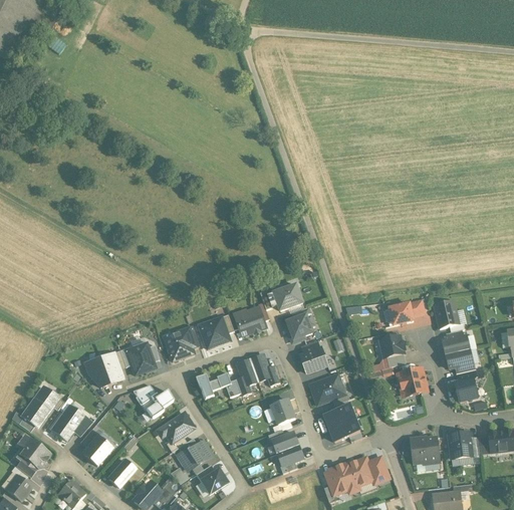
[(296,284),(274,292),(279,304),(280,310),(303,302),(296,284)]
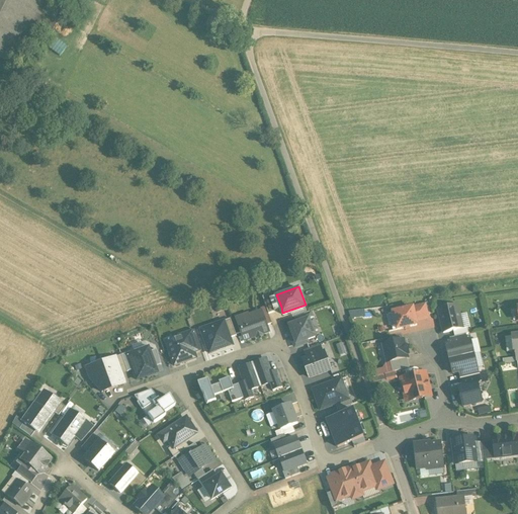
[(275,309),(270,296),(269,291),(262,294),(268,312),(275,309)]
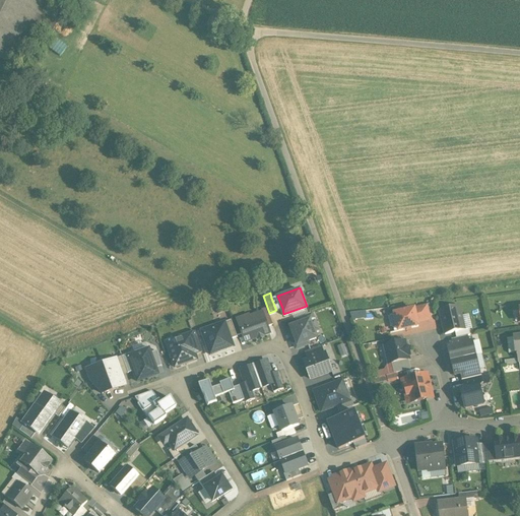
[(282,308),(277,296),(271,298),(276,310),(282,308)]
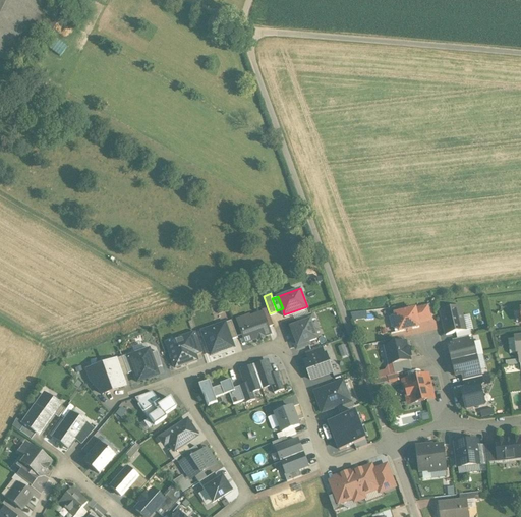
[(426,304),(415,307),(418,320),(429,318),(426,304)]
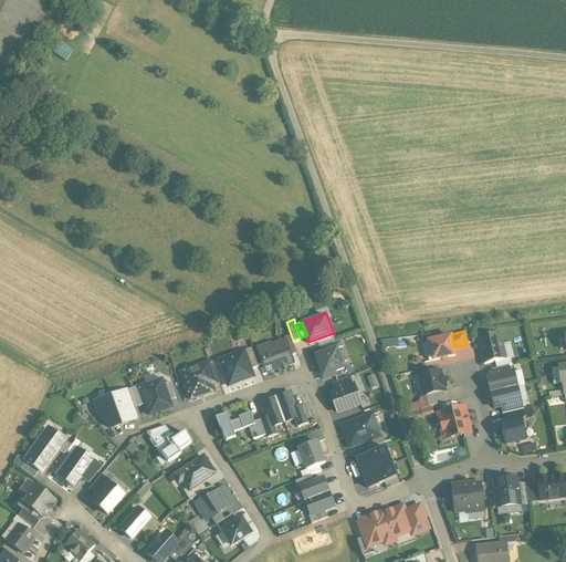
[(500,331),(479,336),(484,361),(495,358),(504,356),(501,342),(502,342),(500,331)]
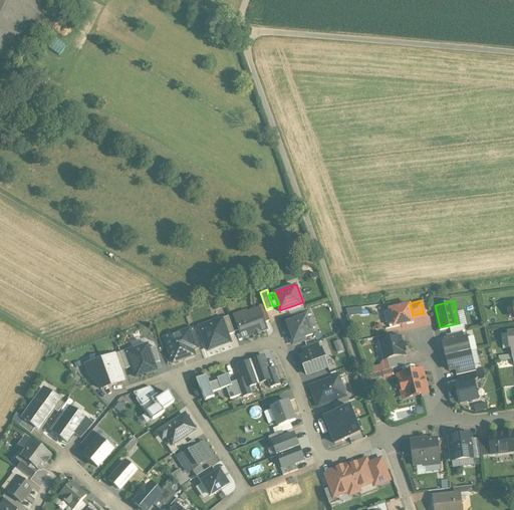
[(346,305),(347,312),(361,311),(360,303),(346,305)]
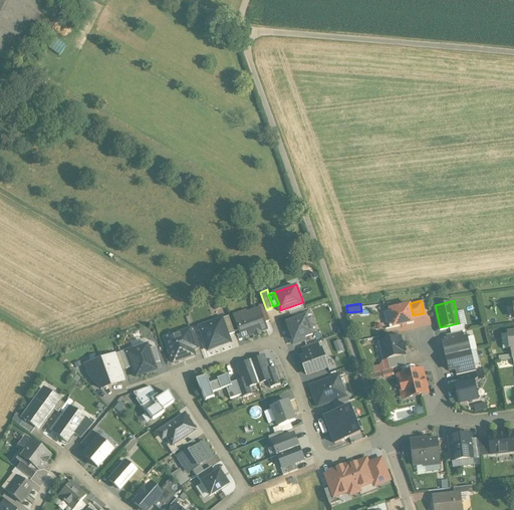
[(410,303),(383,309),(387,322),(393,320),(394,324),(414,319),(413,315),(410,303)]
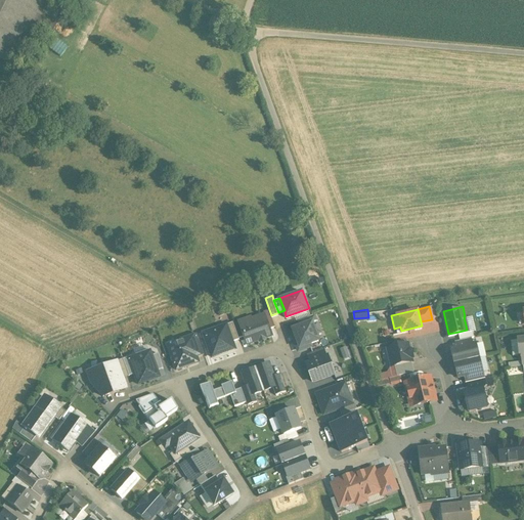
[(252,313),(239,318),(248,341),(260,337),(261,339),(264,338),(264,335),(271,333),(264,311),(252,315),(252,313)]
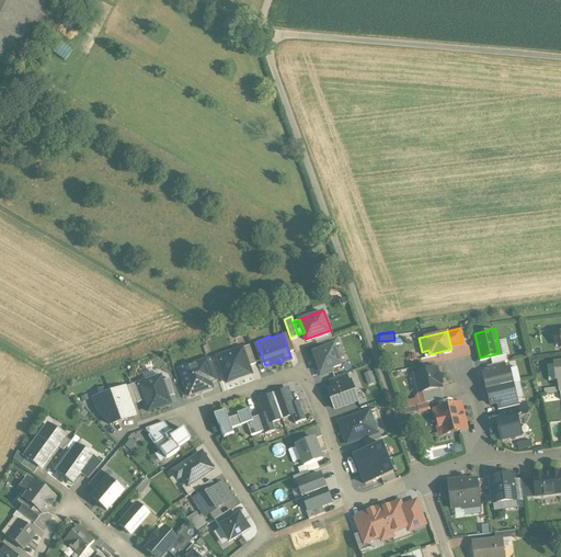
[(319,341),(321,349),(334,344),(340,342),(338,334),(319,341)]
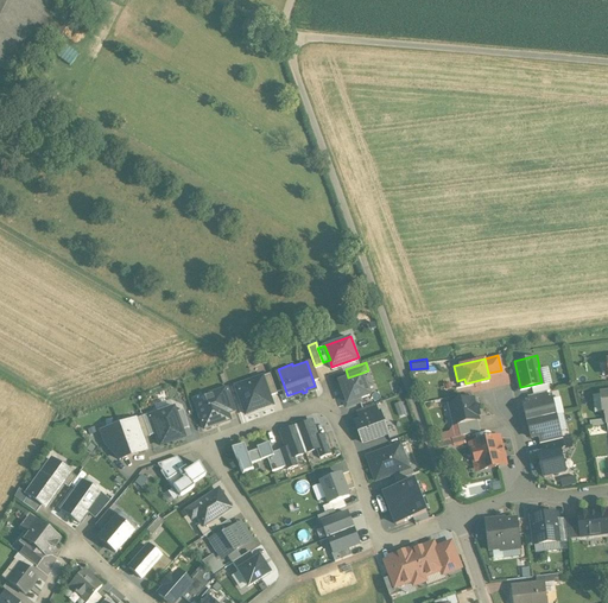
[(263,374),(270,393),(278,391),(271,370),(263,374)]
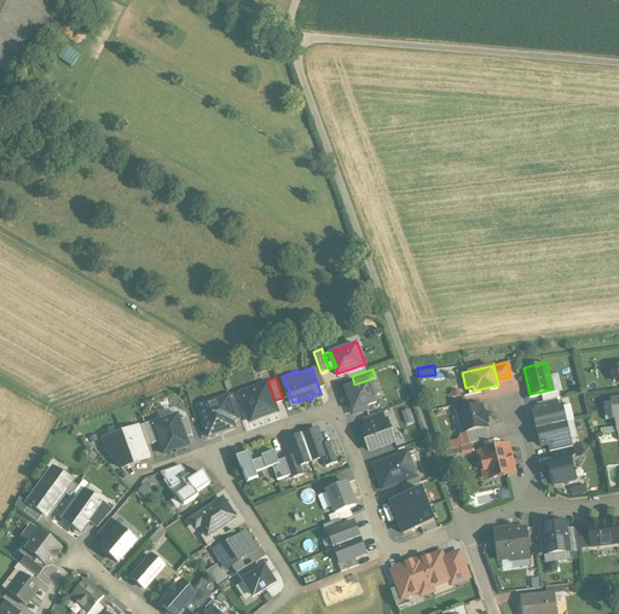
[(352,399),(354,407),(366,403),(376,399),(369,380),(354,384),(347,387),(352,399)]
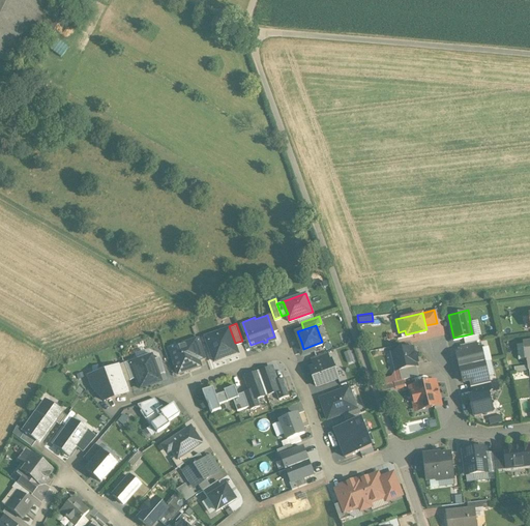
[(229,326),(205,334),(214,359),(237,351),(235,343),(229,326)]
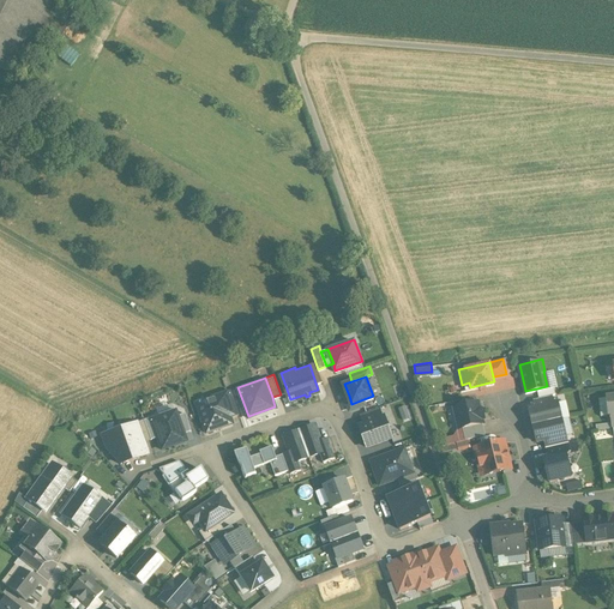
[(547,386),(537,389),(539,396),(551,393),(555,392),(553,385),(547,386)]
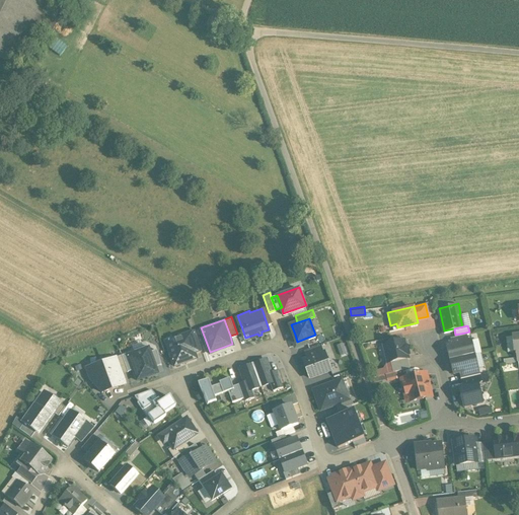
[(187,332),(187,333),(189,337),(190,337),(195,351),(202,348),(196,328),(187,332)]
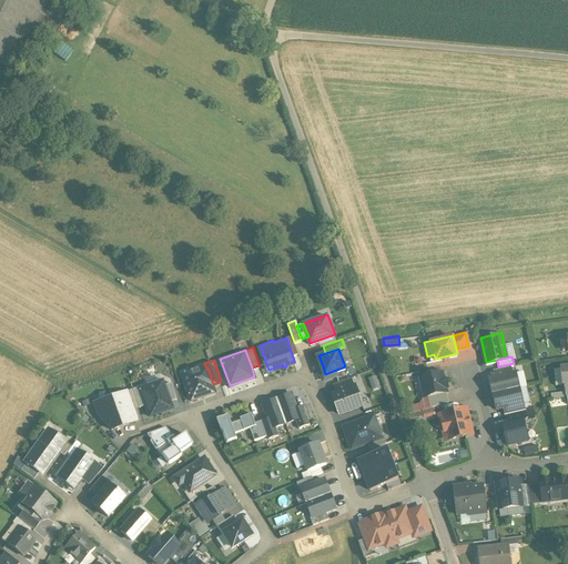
[(204,364),(182,373),(191,399),(215,390),(213,384),(208,369),(206,369),(204,364)]
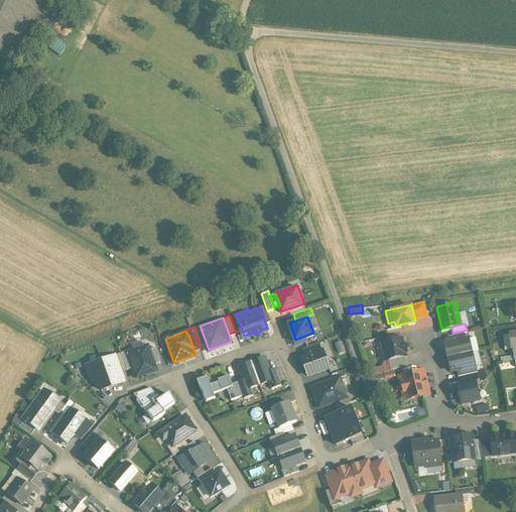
[(453,333),(448,334),(450,341),(465,337),(463,331),(453,333)]
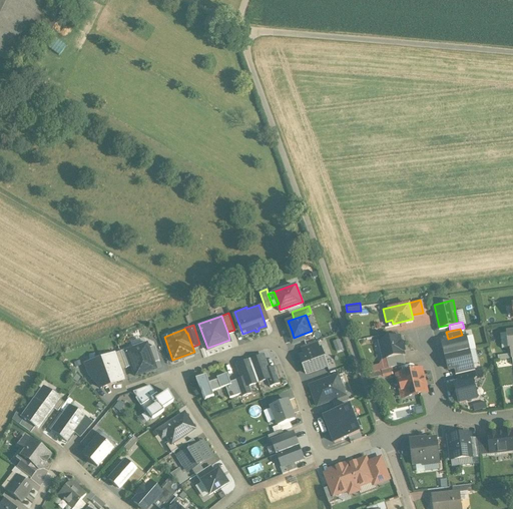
[(290,332),(293,342),(305,337),(304,334),(294,338),(292,331),(290,332)]
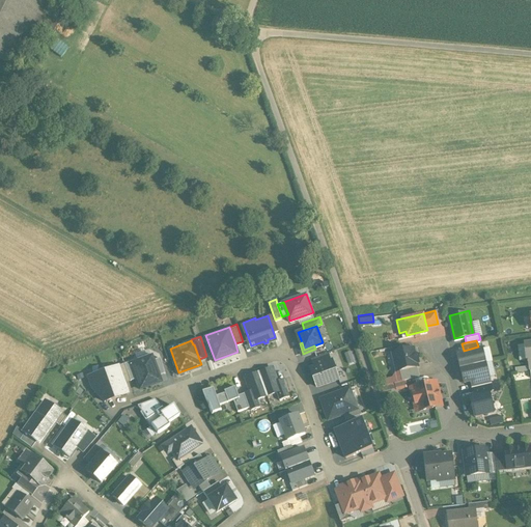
[(414,347),(392,352),(396,369),(400,368),(417,365),(418,364),(414,347)]
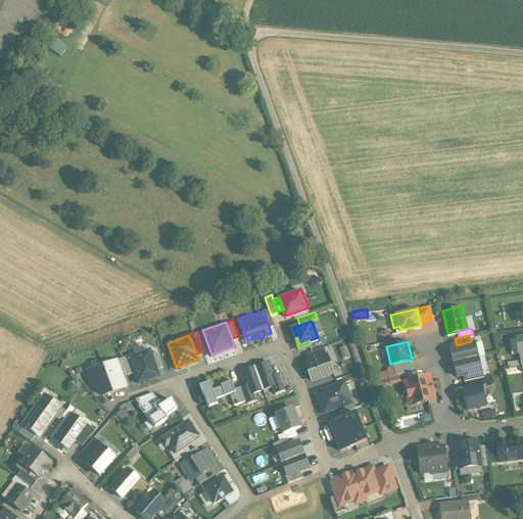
[(457,345),(450,346),(455,361),(478,355),(475,341),(471,341),(457,345)]
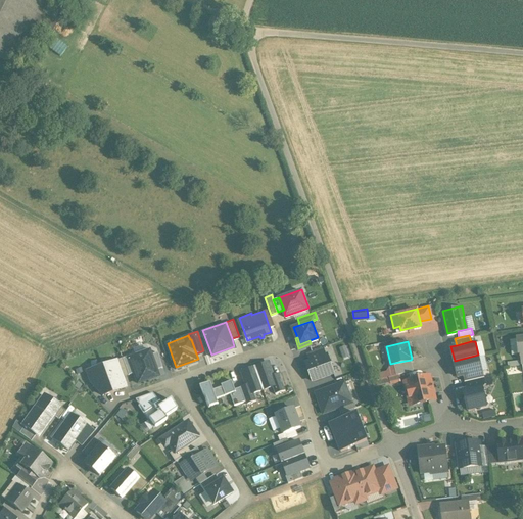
[(306,351),(310,361),(326,355),(323,345),(306,351)]
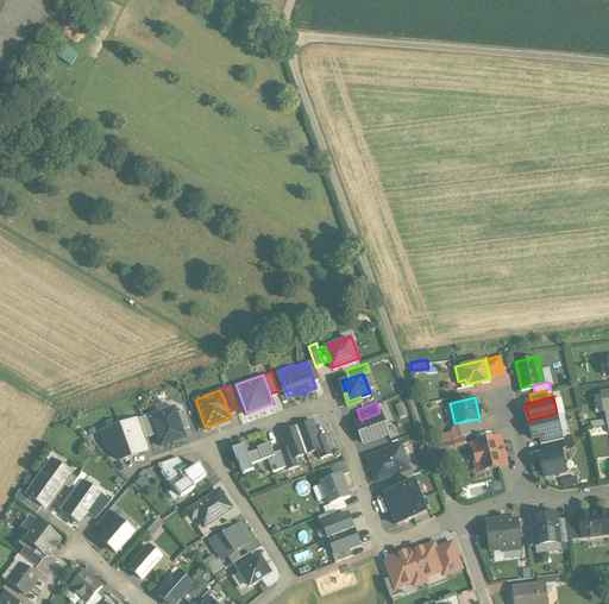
[(150,414),(149,414),(155,432),(159,444),(183,434),(181,428),(175,410),(174,406),(150,414)]
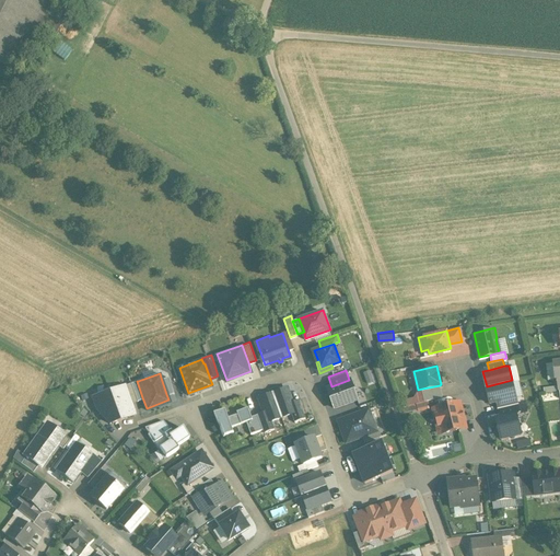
[(167,375),(161,378),(166,394),(174,392),(167,375)]
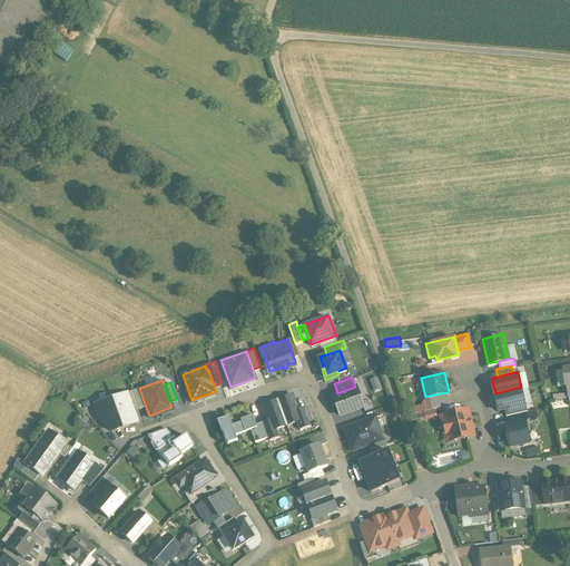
[(139,388),(140,388),(139,386),(133,389),(139,407),(145,405),(139,388)]
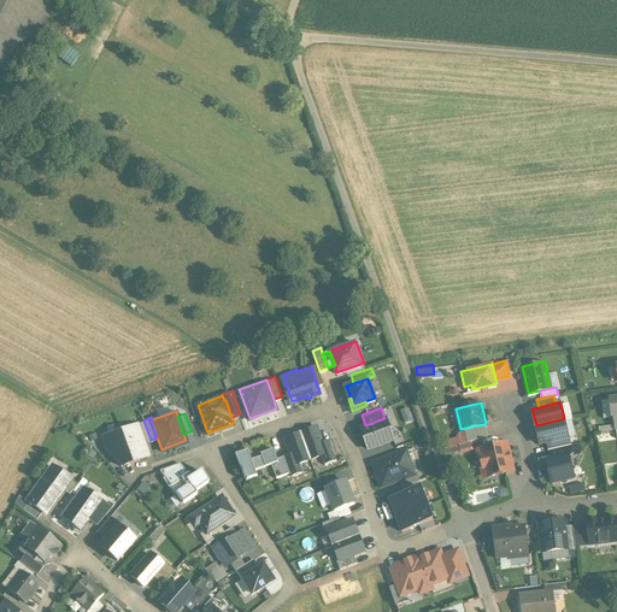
[(365,425),(362,427),(369,447),(394,437),(386,417),(385,418),(365,425)]
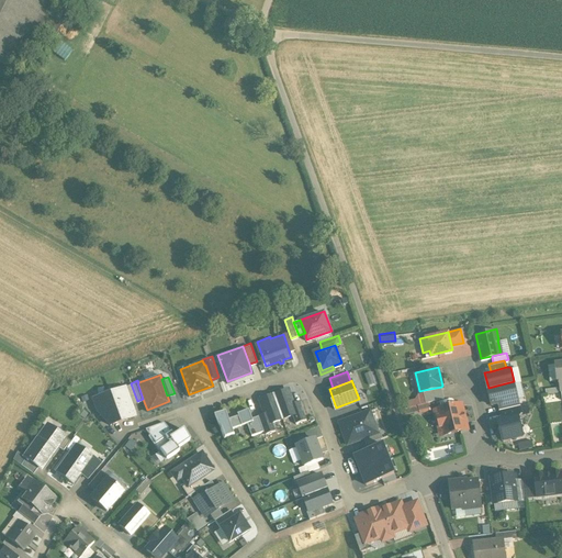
[(514,381),(489,388),(492,403),(514,398),(517,397),(514,381)]
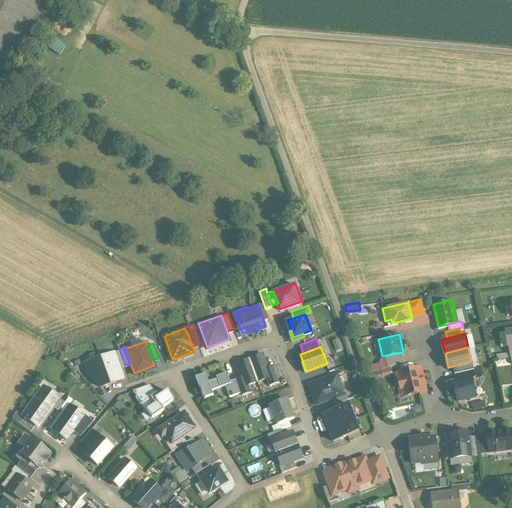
[(120,367),(125,365),(119,349),(113,351),(120,367)]
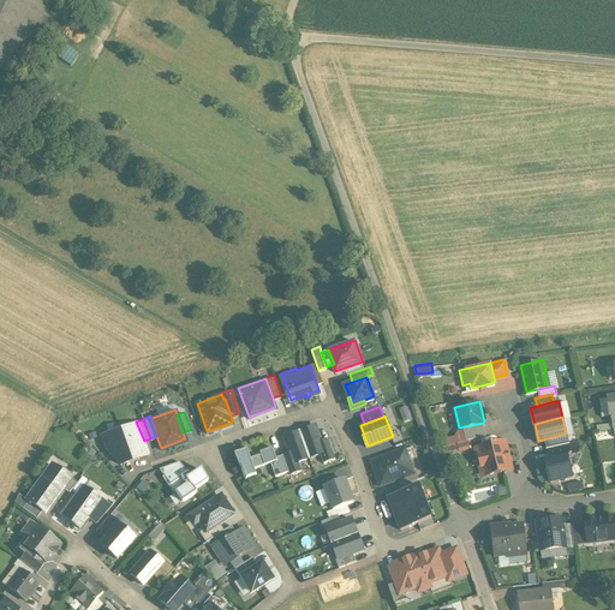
[(144,441),(136,422),(102,434),(106,446),(120,462),(147,453),(144,441)]
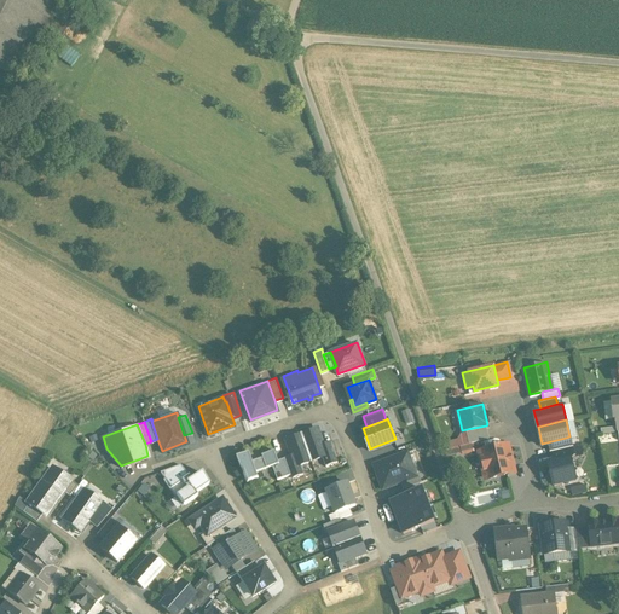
[(486,426),(467,429),(469,441),(489,436),(486,426)]
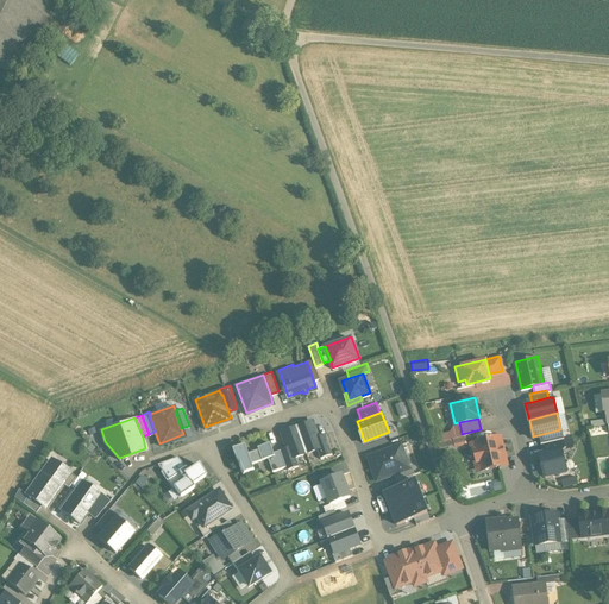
[(318,434),(313,420),(297,425),(307,452),(318,447),(322,446),(318,434)]
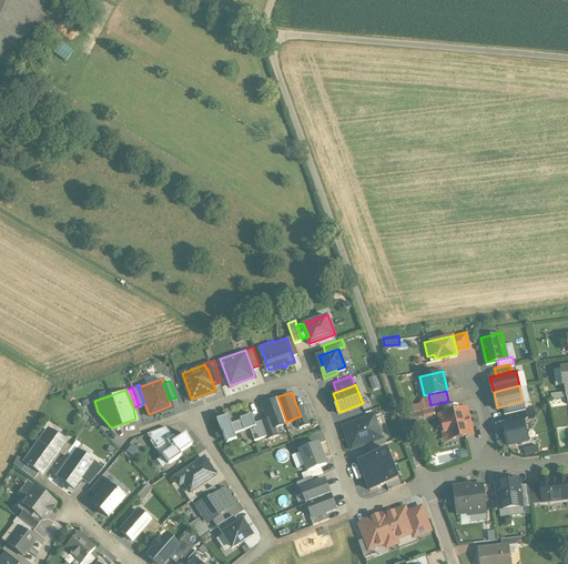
[(286,422),(277,396),(263,402),(267,416),(272,426),(276,425),(286,422)]
